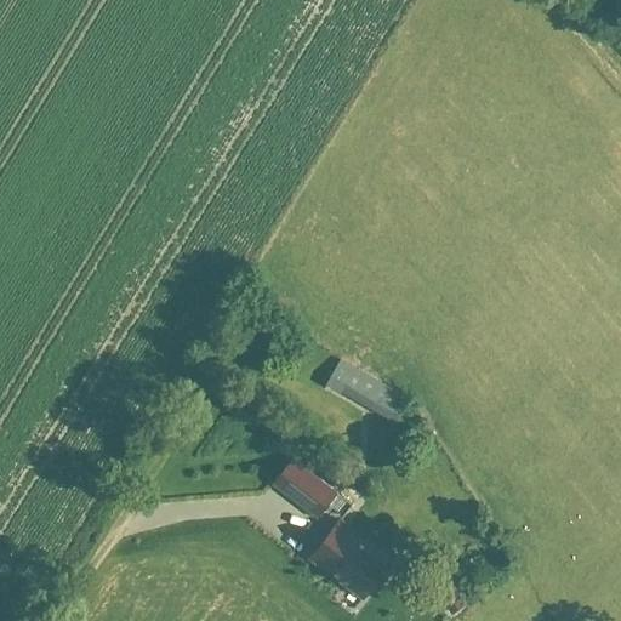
[(341,359),(326,382),(397,422),(409,402),(410,398),(341,359)]
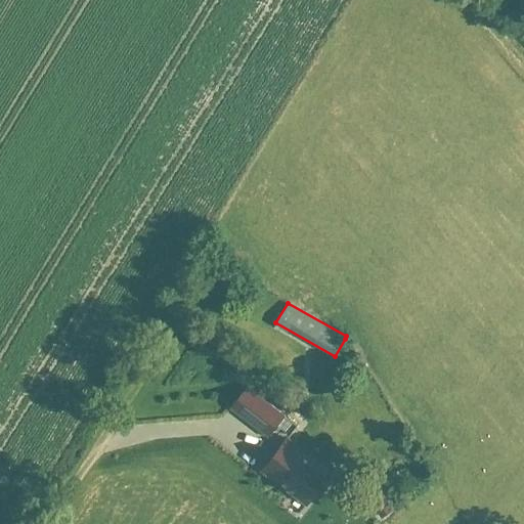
[(267,439),(284,418),(246,389),(229,410),(267,439)]
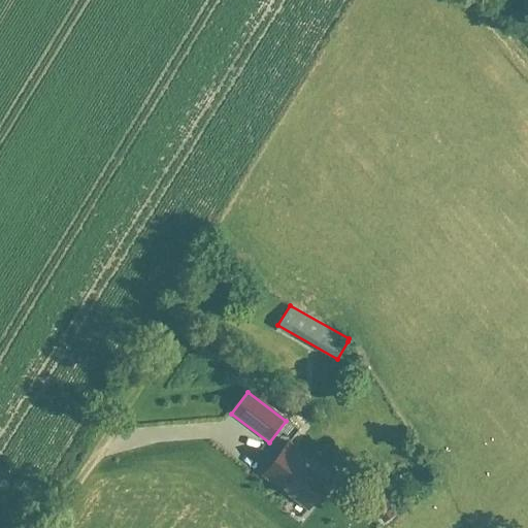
[(288,444),(263,476),(274,486),(281,491),(294,500),(307,510),(332,477),(288,444)]
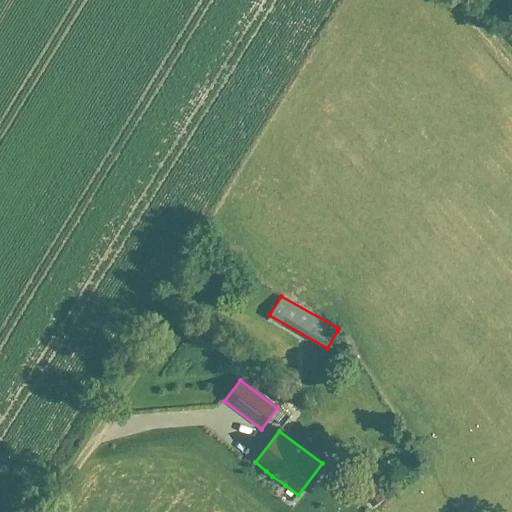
[(371,508),(383,499),(374,486),(362,494),(371,508)]
